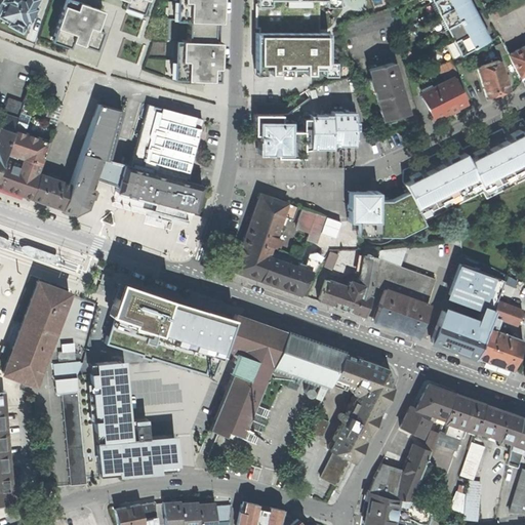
[(0,0),(0,11),(8,16),(7,18),(22,26),(22,25),(25,26),(30,17),(38,2),(36,0),(35,0),(0,0)]
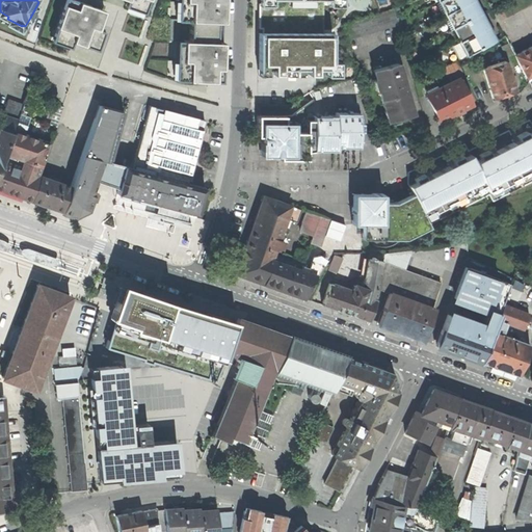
[(105,5),(89,0),(63,0),(52,34),(71,41),(73,36),(98,45),(105,26),(99,24),(105,5)]
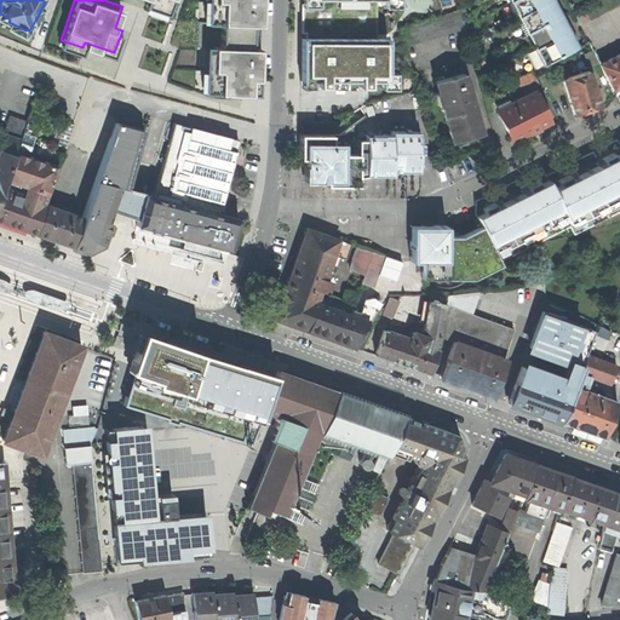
[(263,18),(262,0),(206,0),(207,17),(200,17),(199,39),(206,40),(205,86),(260,87),(262,41),(254,40),(254,29),(254,18),(263,18)]
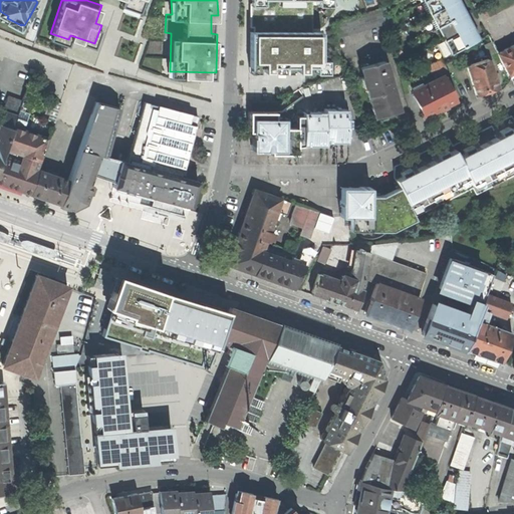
[(251,0),(251,22),(255,22),(255,27),(251,27),(251,67),(260,67),(260,61),(265,61),(265,66),(274,66),(274,61),(299,61),(299,66),(308,66),(308,61),(317,61),(317,68),(330,68),(330,54),(323,54),(323,27),(314,27),(314,0),(251,0)]
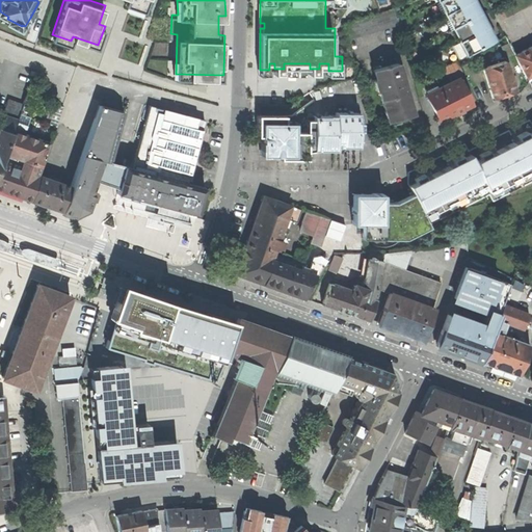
[(442,0),(461,37),(455,41),(461,54),(468,51),(469,51),(499,35),(480,0),(442,0)]
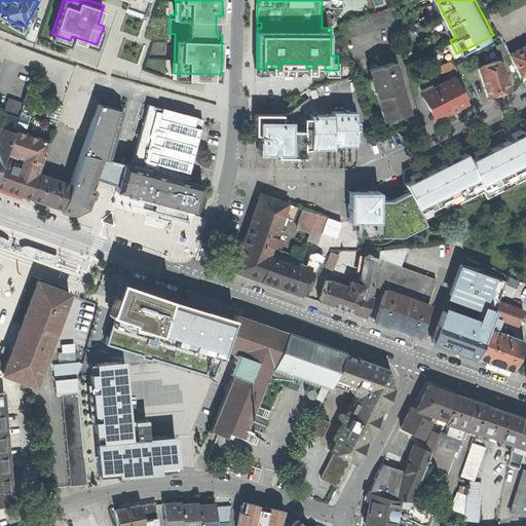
[(390,2),(342,17),(345,32),(395,17),(390,2)]
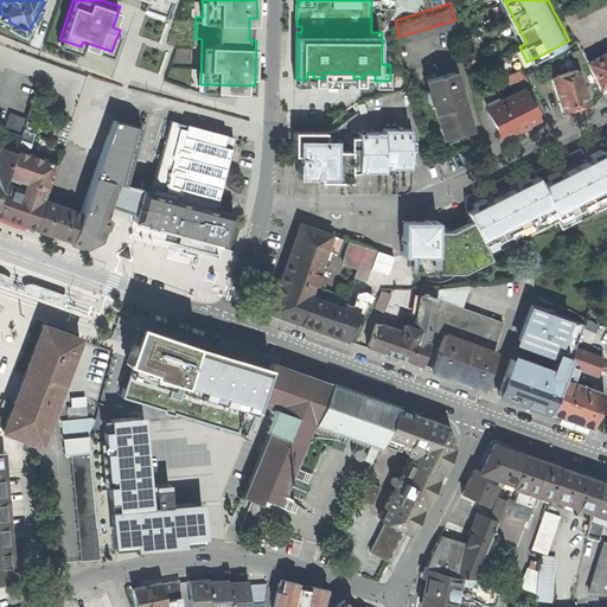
[(606,48),(587,59),(600,84),(606,81),(606,48)]
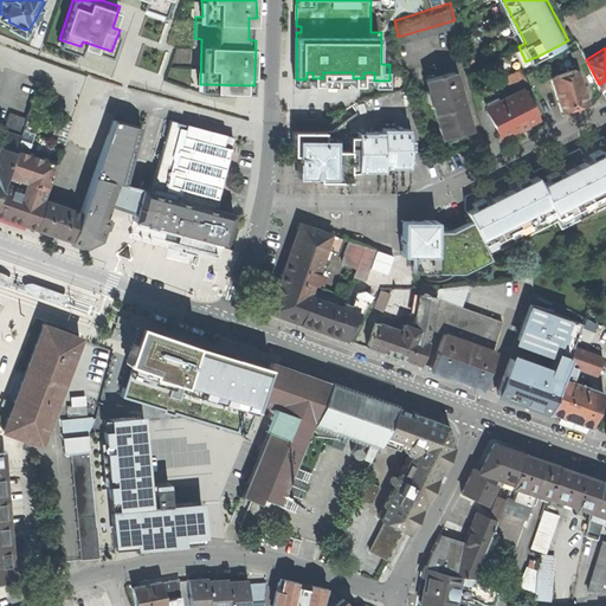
[(553,70),(565,104),(590,96),(579,62),(553,70)]
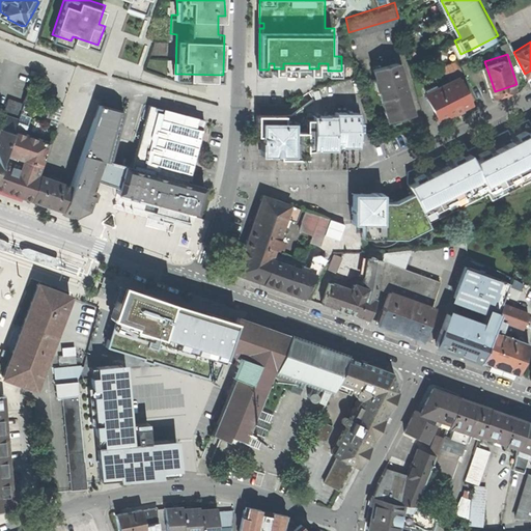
[(398,57),(374,63),(376,73),(374,74),(378,85),(381,84),(389,115),(413,108),(398,57)]
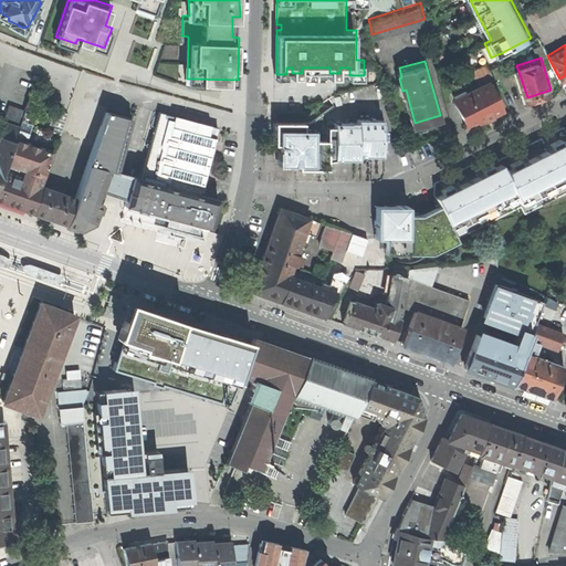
[(484,63),(477,67),(483,81),(491,76),(484,63)]
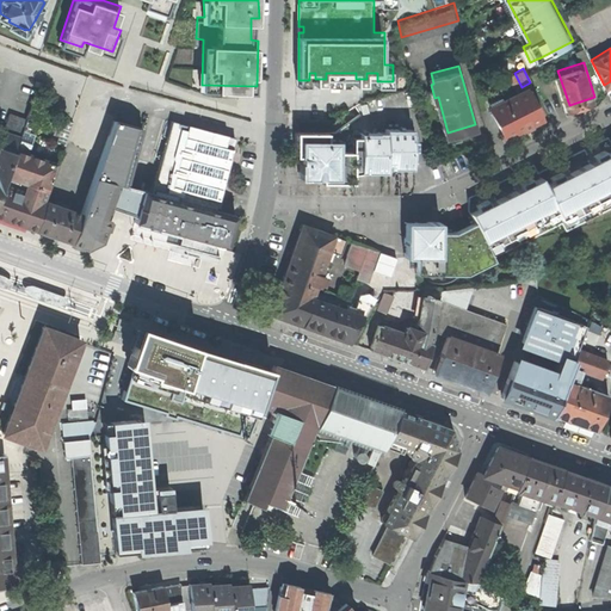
[(514,73),(507,75),(516,90),(522,87),(514,73)]
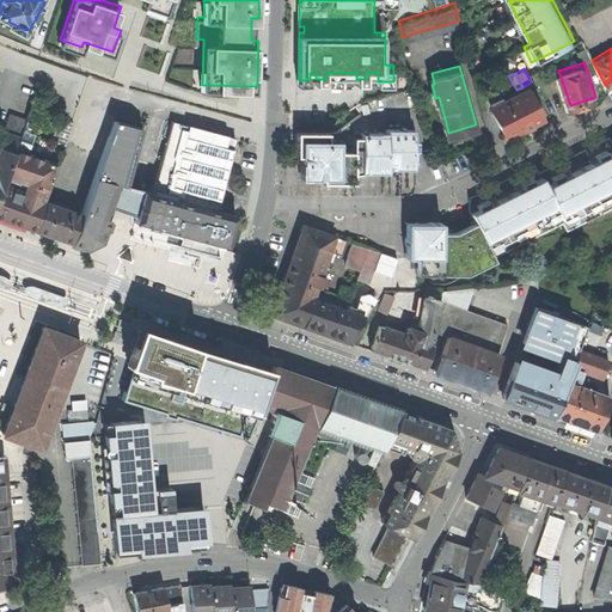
[(530,124),(539,120),(525,90),(489,108),(505,138),(521,128),(522,129),(531,126),(530,124)]
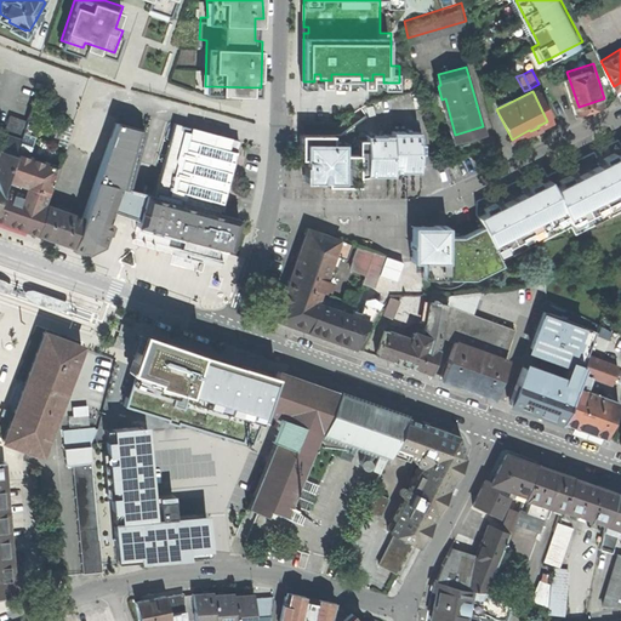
[(68,141),(36,130),(39,130),(40,130),(43,129),(44,129),(46,126),(47,125),(49,124),(50,123),(50,121),(51,120),(51,119),(51,117),(51,115),(51,113),(51,112),(51,109),(50,108),(50,107),(49,106),(47,104),(47,103),(46,102),(45,104),(35,101),(32,110),(30,110),(28,117),(22,135),(16,151),(0,195),(0,215),(38,228),(47,199),(49,194),(68,141)]
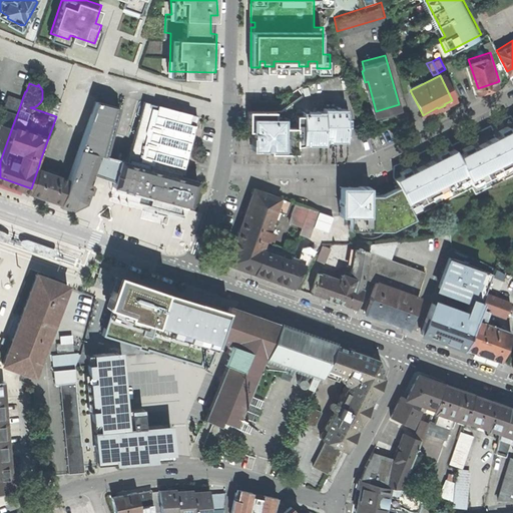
[(5,106),(18,111),(23,96),(9,91),(4,106),(5,106)]
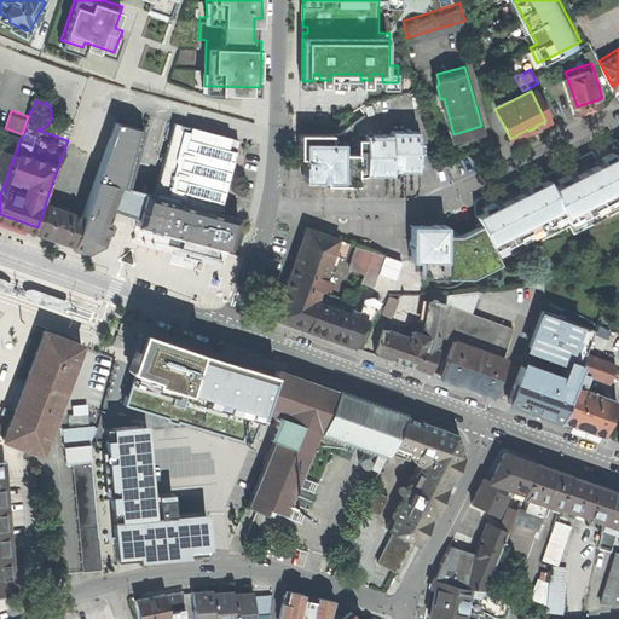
[(116,204),(139,212),(137,219),(143,221),(142,224),(185,236),(183,244),(218,254),(221,241),(230,244),(239,212),(220,207),(239,134),(175,116),(156,190),(129,183),(145,125),(117,116),(111,132),(86,207),(84,212),(74,241),(90,246),(105,238),(116,204)]
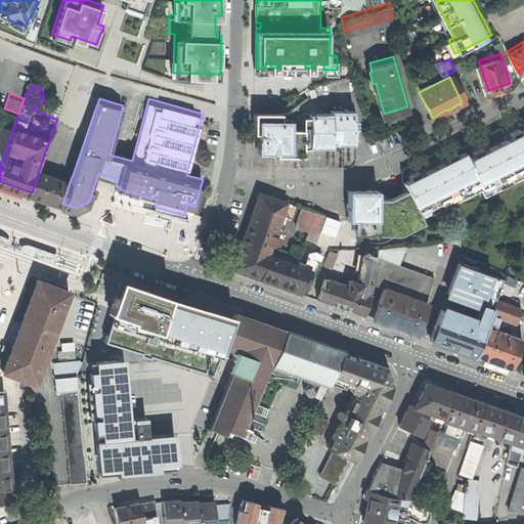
[(331,139),(354,139),(354,137),(358,136),(357,112),(355,112),(355,104),(332,105),(332,107),(310,108),(310,112),(303,112),(303,124),(292,124),(292,114),(282,114),(282,108),(255,110),(255,119),(255,129),(259,129),(259,131),(259,134),(258,134),(258,141),(258,148),(272,148),(272,147),(277,147),(277,153),(304,151),(304,143),(332,142),(331,139)]
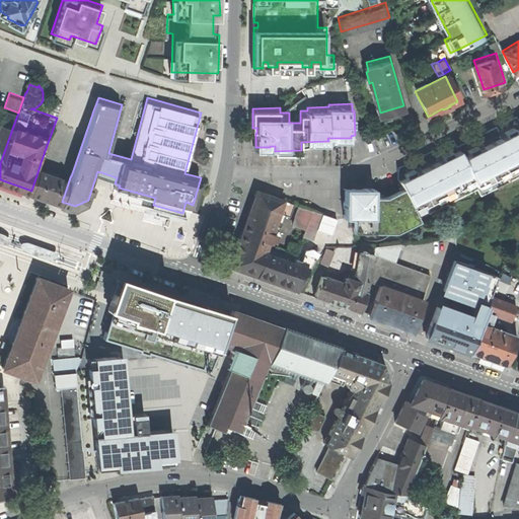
[(5,107),(0,121),(13,126),(18,113),(5,107)]
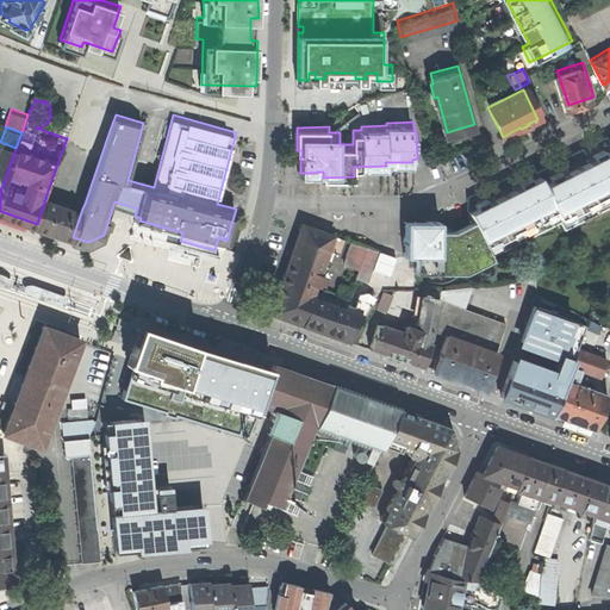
[(0,192),(16,148),(0,142),(0,192)]
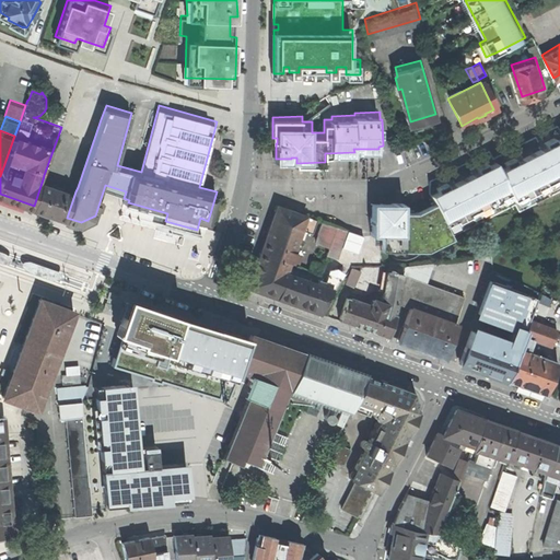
[(504,166),(498,170),(509,193),(512,200),(523,195),(524,197),(537,191),(536,188),(553,179),(555,183),(559,179),(559,138),(555,141),(552,137),(543,142),(544,147),(514,161),(513,156),(502,162),(504,166)]
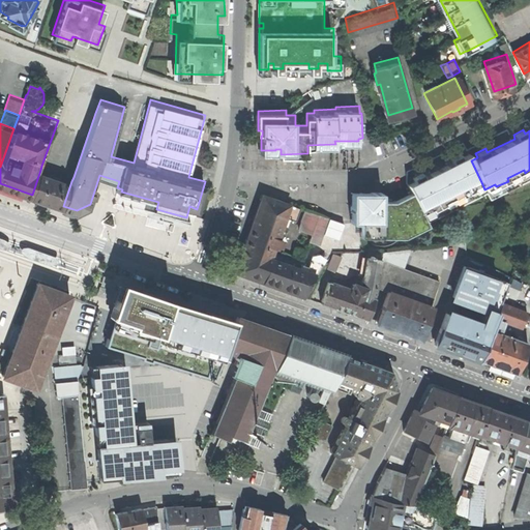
[(405,184),(409,192),(420,213),(430,208),(432,210),(444,204),(443,202),(459,194),(461,196),(473,189),(472,187),(481,182),(471,160),(467,153),(467,154),(461,157),(459,153),(448,158),(450,162),(422,176),(420,172),(411,177),(413,181),(407,184),(406,183),(405,184)]
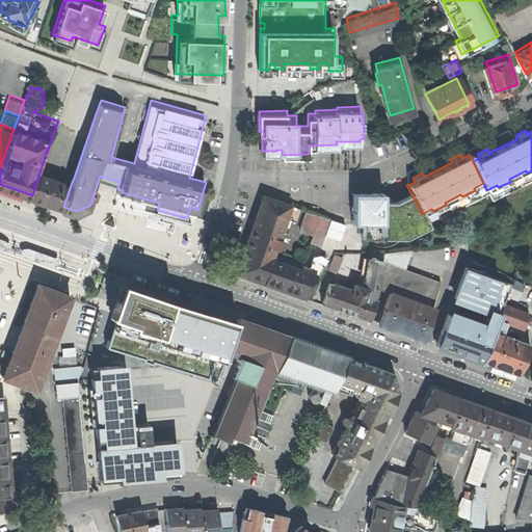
[(32,195),(63,207),(72,182),(59,178),(60,175),(54,173),(53,176),(41,170),(32,195)]
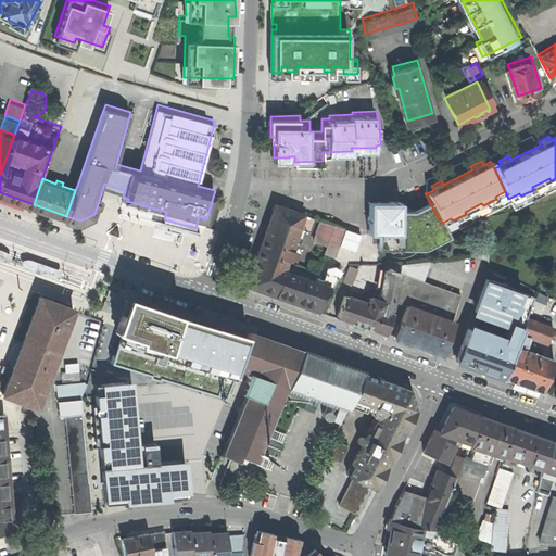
[(377,234),(377,249),(421,249),(447,237),(441,224),(429,201),(411,210),(399,210),(399,201),(366,201),(366,232),(377,234)]
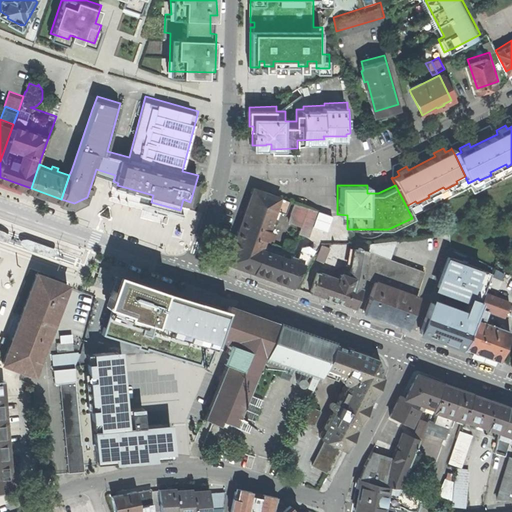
[(250,193),(226,263),(252,272),(260,249),(265,236),(269,238),(272,231),(267,229),(273,212),(277,200),(278,197),(251,187),(250,193)]
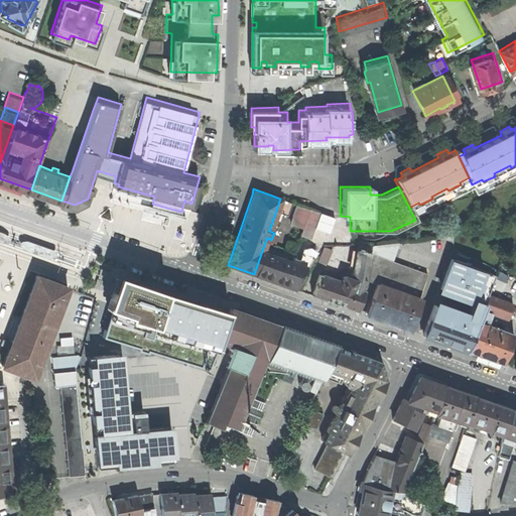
[(279,202),(275,214),(284,217),(288,205),(279,202)]
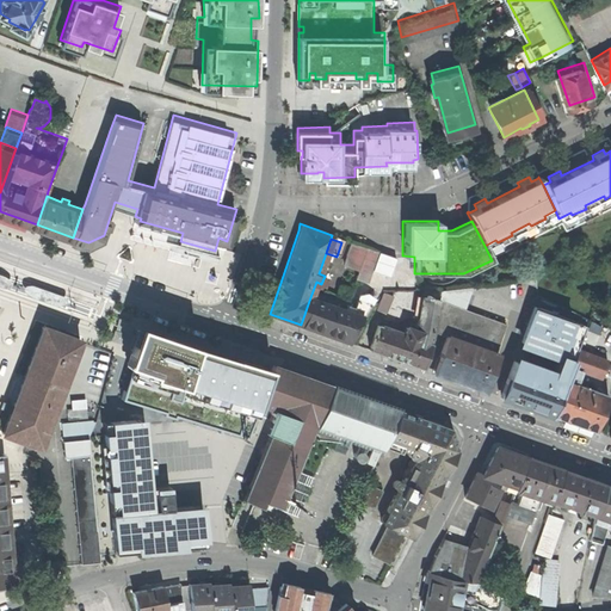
[(351,241),(345,254),(346,255),(344,264),(358,270),(366,247),(351,241)]
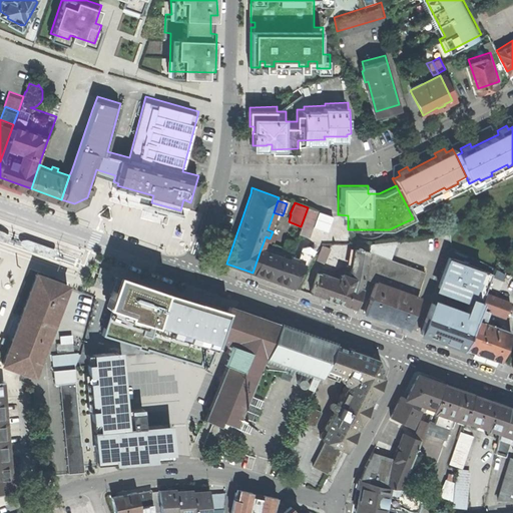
[(308,207),(301,226),(298,233),(308,237),(312,226),(318,210),(308,207)]
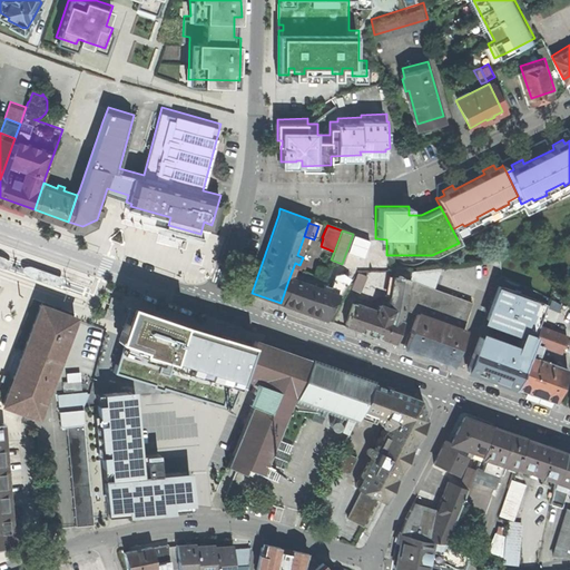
[(369,239),(353,234),(346,252),(362,257),(369,239)]
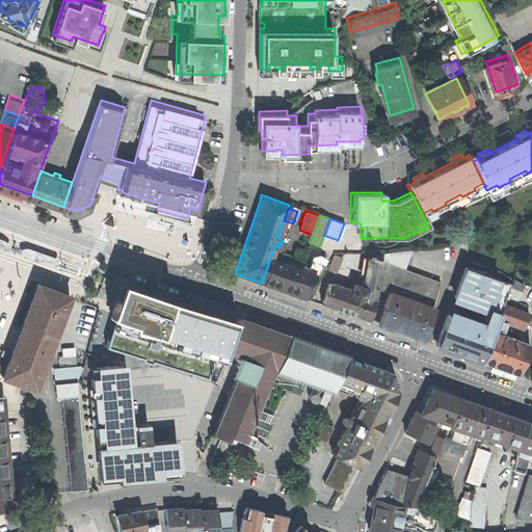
[(0,248),(4,250),(7,250),(9,250),(11,249),(12,245),(11,243),(5,240),(0,238),(0,248)]
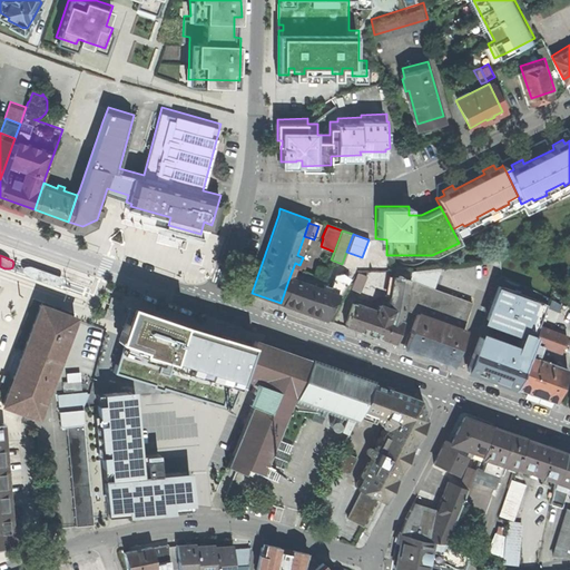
[(23,267),(21,272),(22,274),(25,275),(56,285),(59,285),(61,283),(62,279),(61,277),(55,275),(31,267),(26,266),(23,267)]
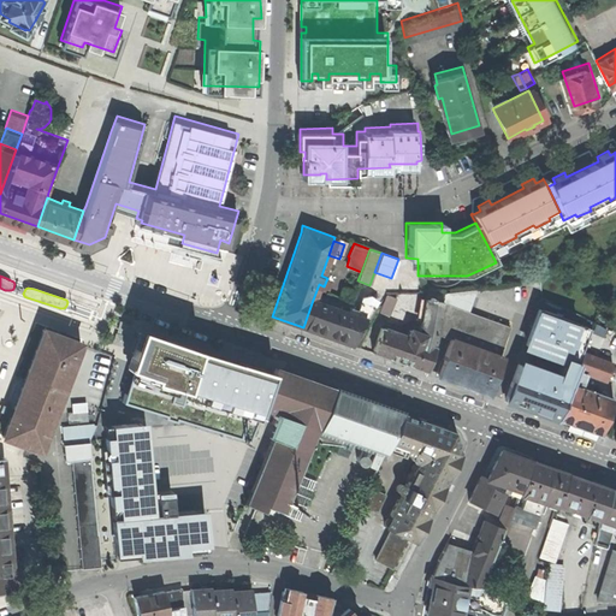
[(425,291),(425,298),(442,302),(443,290),(425,291)]
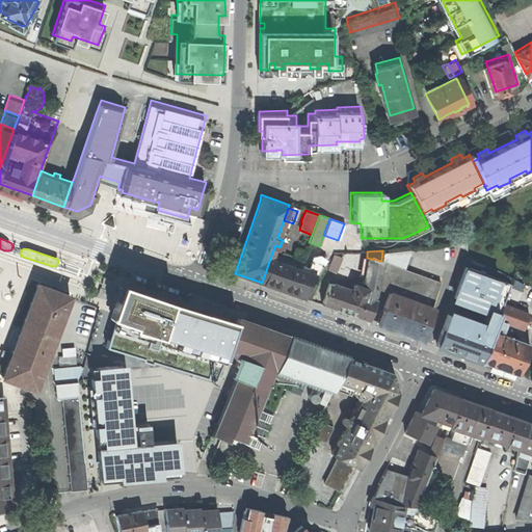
[(342,257),(334,254),(326,269),(335,272),(342,257)]
